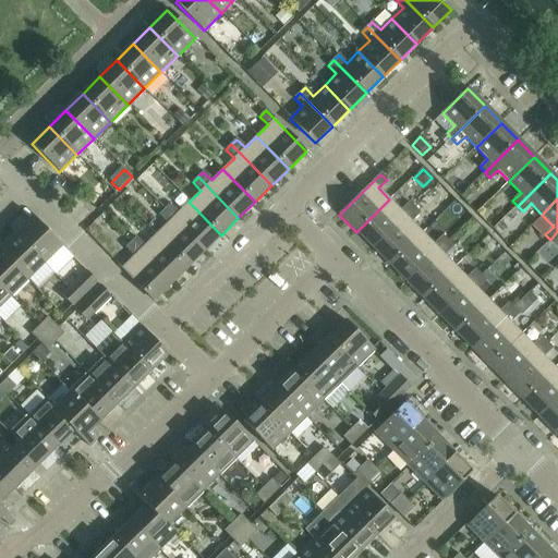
[(389,199),(356,232),(373,249),(414,208),(409,203),(401,211),(389,199)]
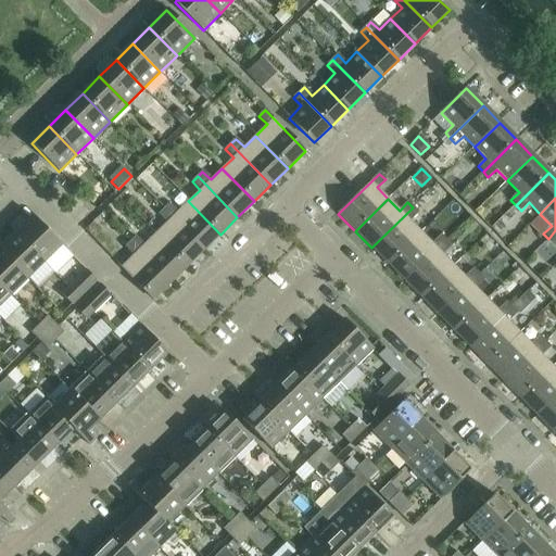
[(169,204),(164,210),(204,251),(220,235),(188,201),(177,213),(169,204)]
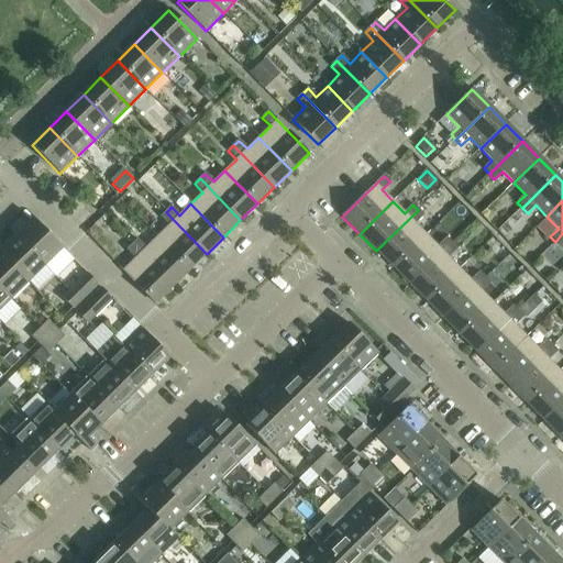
[(418,210),(376,251),(394,268),(427,235),(415,223),(423,216),(418,210)]
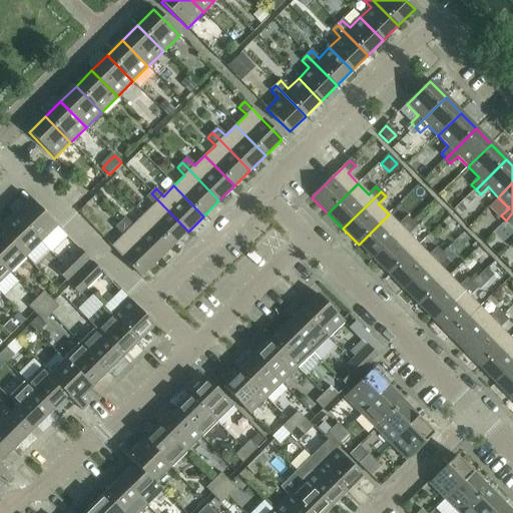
[(153,205),(143,216),(172,246),(188,231),(151,193),(146,198),(153,205)]
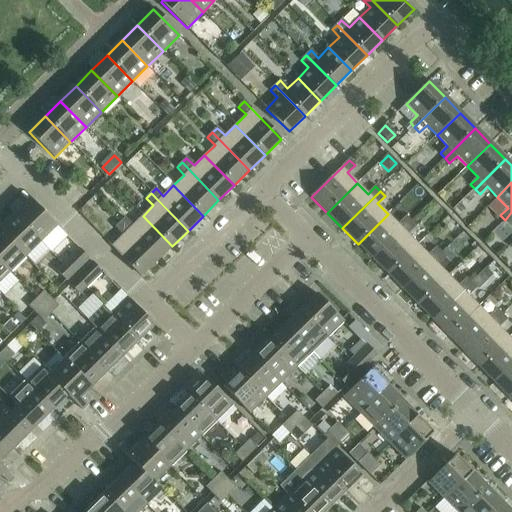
[(30,199),(14,215),(39,242),(56,226),(30,199)]
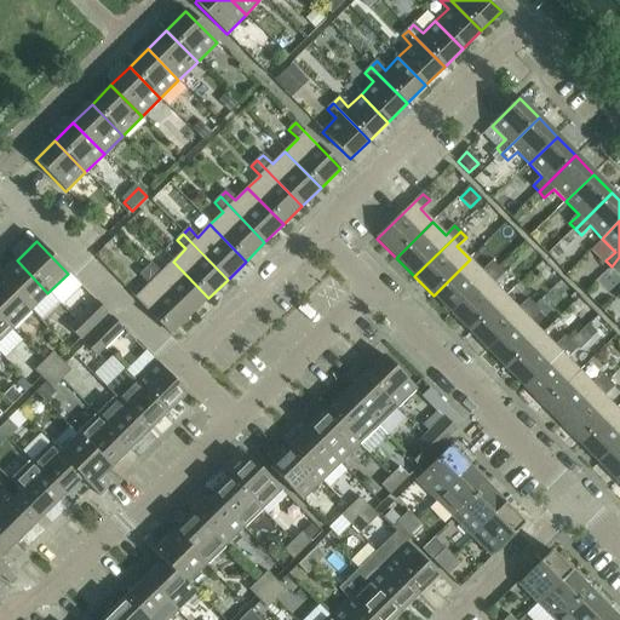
[(470,259),(434,296),(452,314),(497,269),(492,263),(482,271),(470,259)]
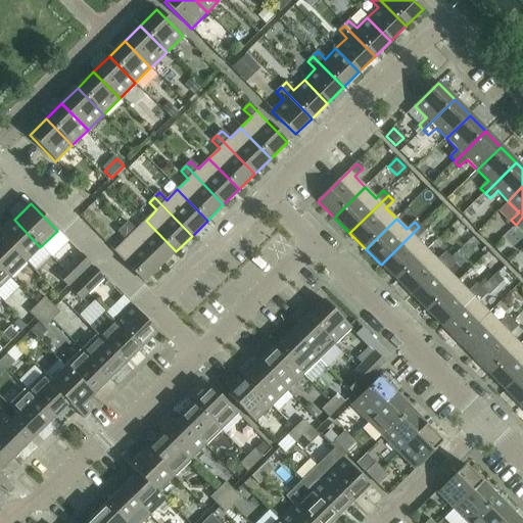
[(14,220),(0,233),(0,237),(25,263),(40,247),(14,220)]
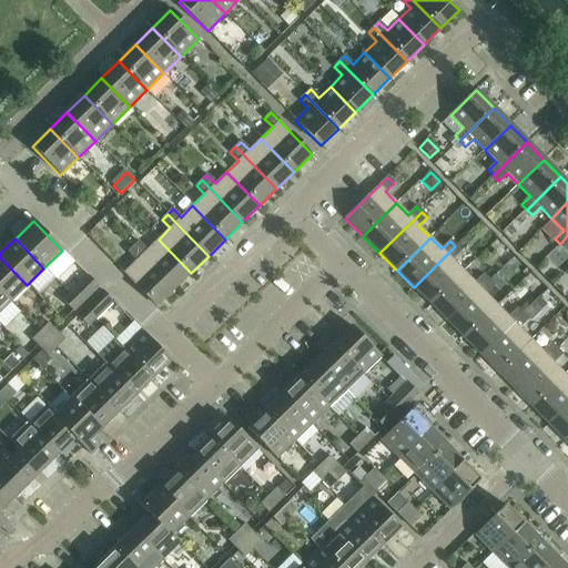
[(139,242),(133,247),(174,290),(191,273),(159,240),(146,251),(139,242)]
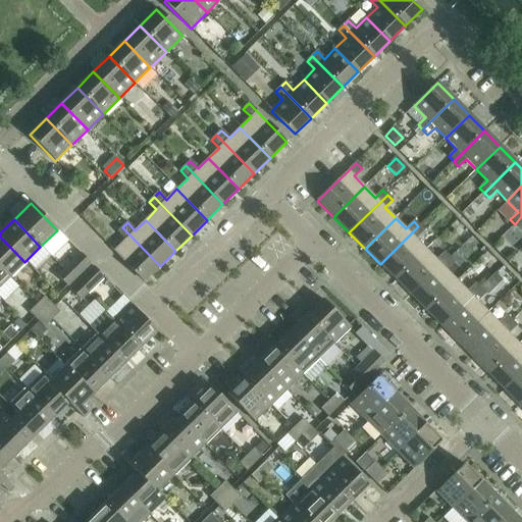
[(418,226),(380,264),(396,279),(426,250),(416,239),(423,231),(418,226)]
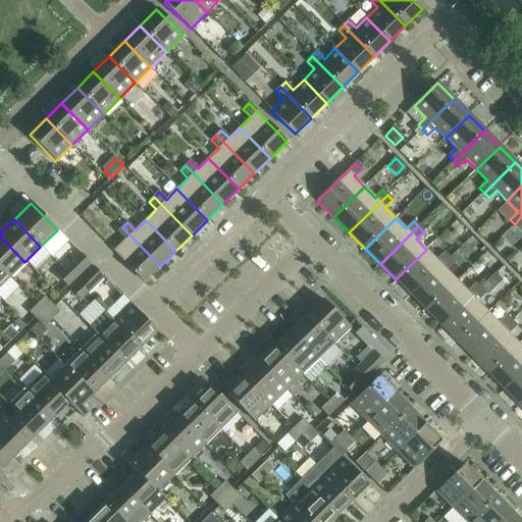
[(160,266),(122,227),(117,232),(124,240),(113,251),(144,282),(160,266)]
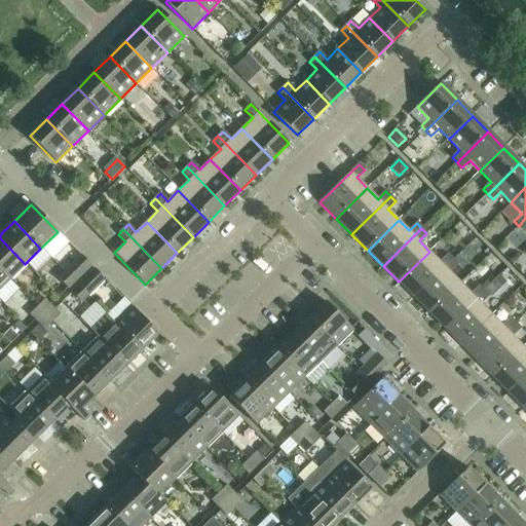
[(0,238),(0,269),(9,279),(25,264),(0,238)]
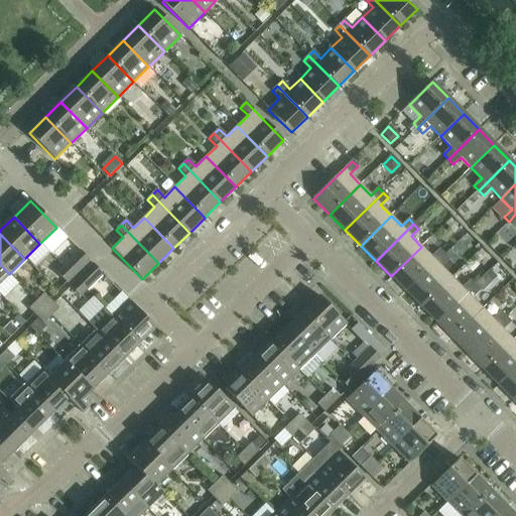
[(421,247),(391,276),(406,292),(444,255),(439,250),(431,257),(421,247)]
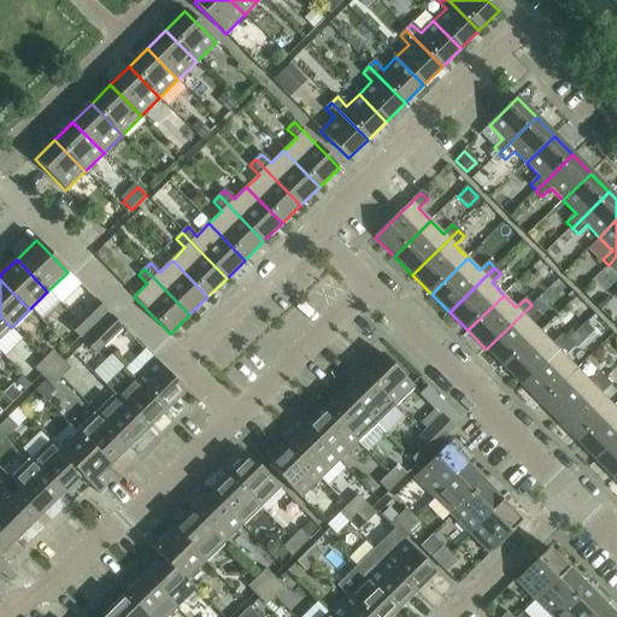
[(95,300),(76,319),(87,330),(106,311),(95,300)]
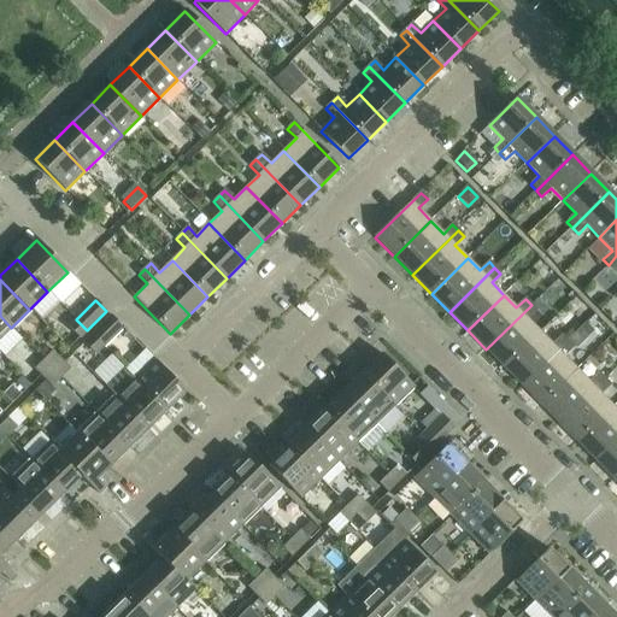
[(532,305),(486,350),(504,368),(540,333),(528,319),(536,311),(532,305)]
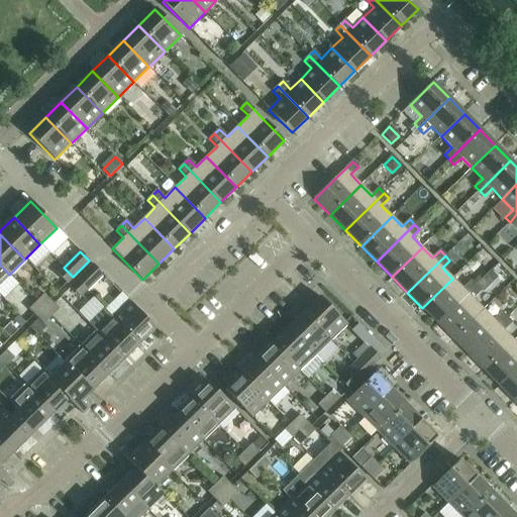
[(0,265),(0,283),(9,275),(0,265)]
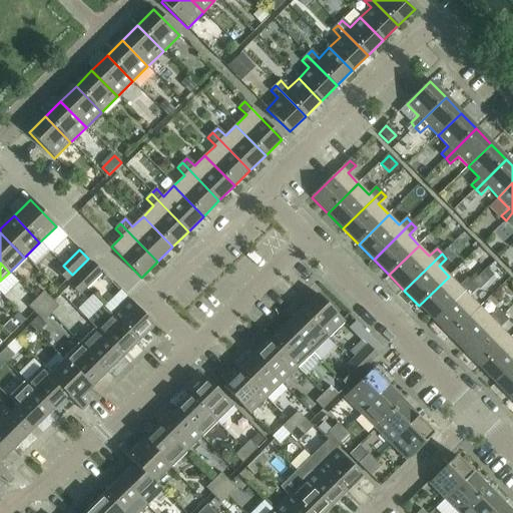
[(92,264),(76,280),(85,289),(101,273),(92,264)]
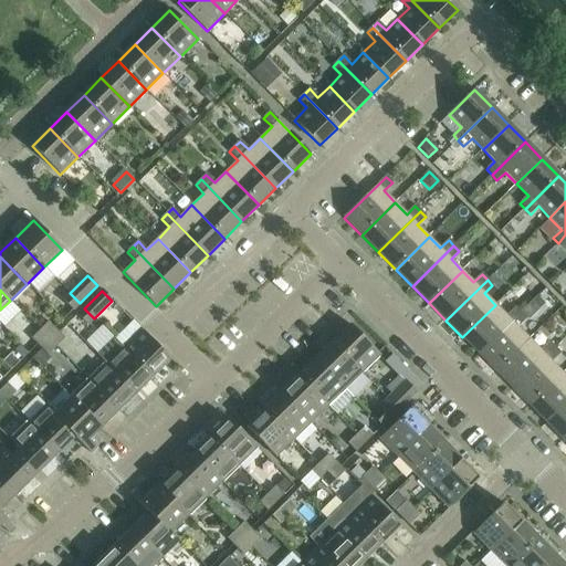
[(80,303),(70,293),(62,301),(72,311),(80,303)]
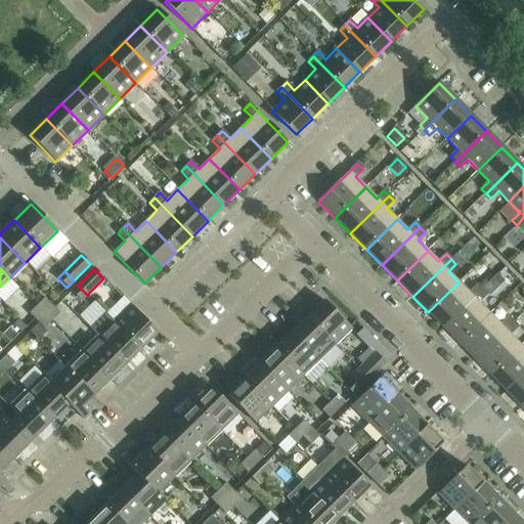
[(459,282),(428,312),(443,329),(482,291),(477,286),(470,293),(459,282)]
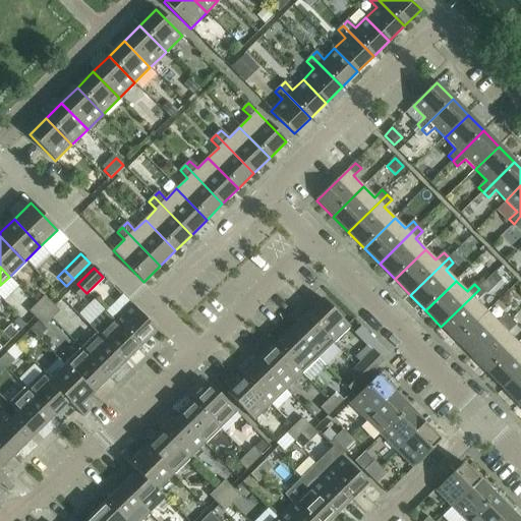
[(87,293),(77,284),(70,290),(79,299),(87,293)]
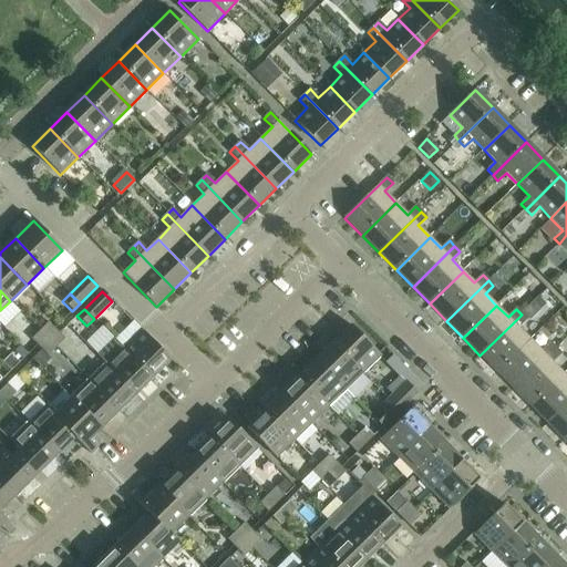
[(522,315),(480,356),(496,372),(531,340),(518,328),(527,320),(522,315)]
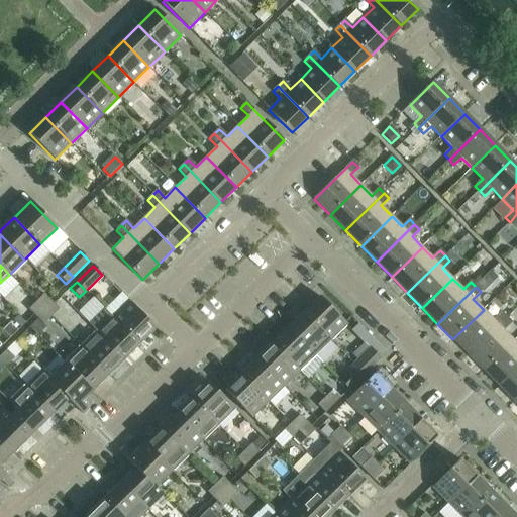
[(43,295),(36,302),(43,310),(52,302),(43,295)]
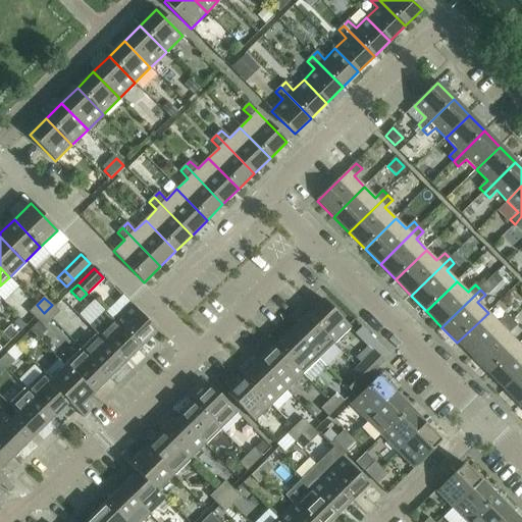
[(323,301),(307,317),(333,344),(350,327),(323,301)]
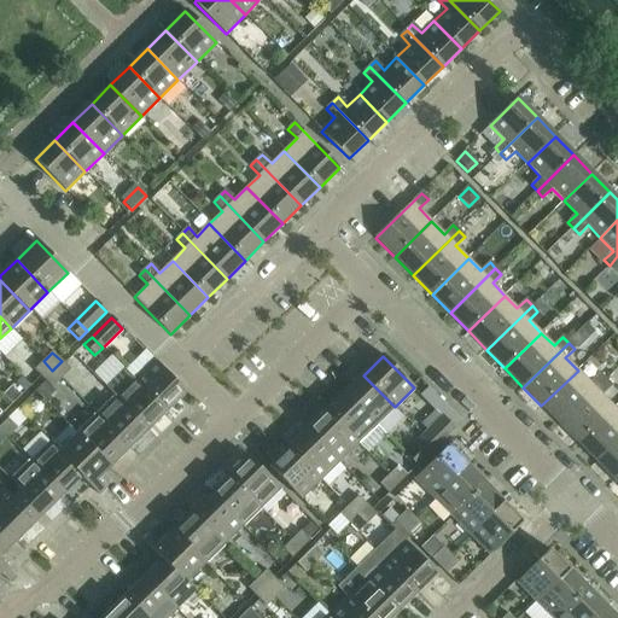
[(155,360),(134,380),(165,412),(185,392),(155,360)]
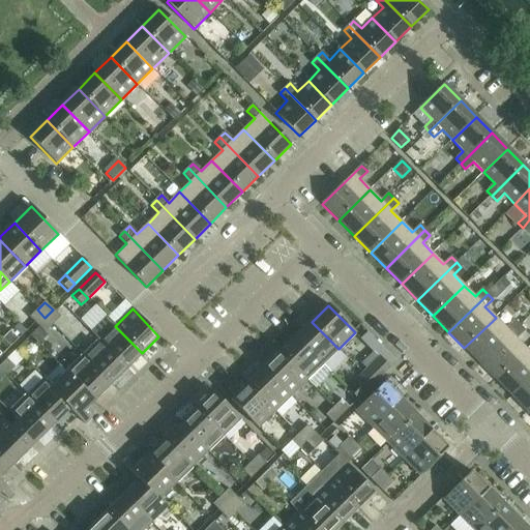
[(29,318),(36,325),(45,318),(37,310),(29,318)]
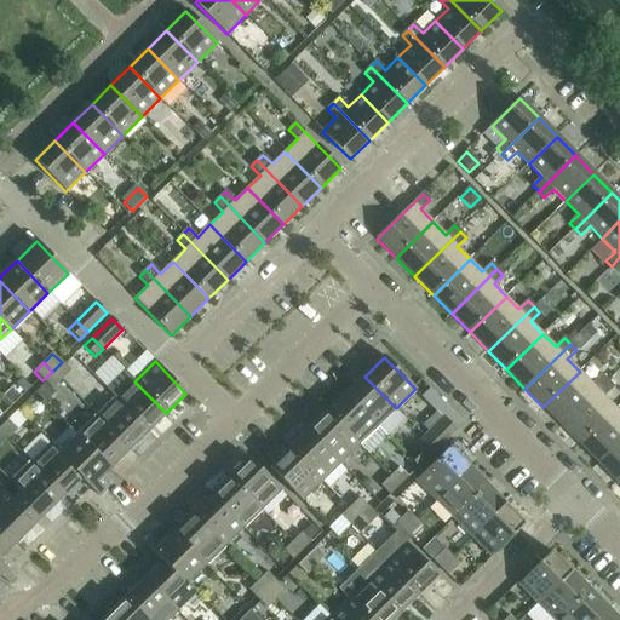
[(62,362),(52,372),(62,382),(70,372),(62,362)]
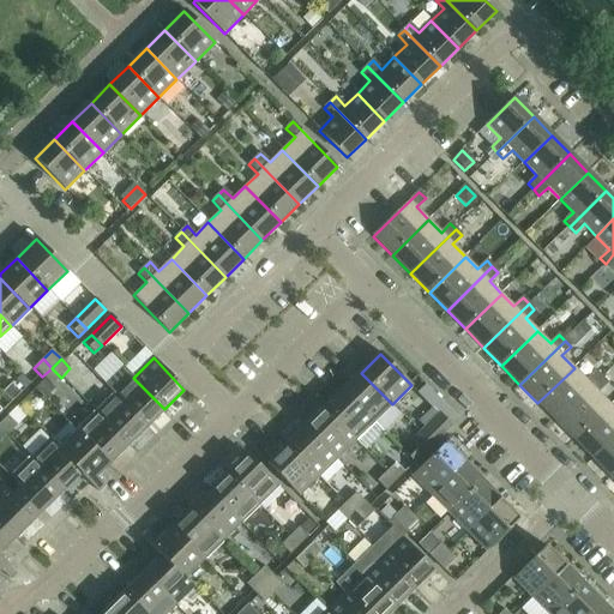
[(115,396),(146,427),(164,409),(133,378),(122,367),(104,385),(115,396)]
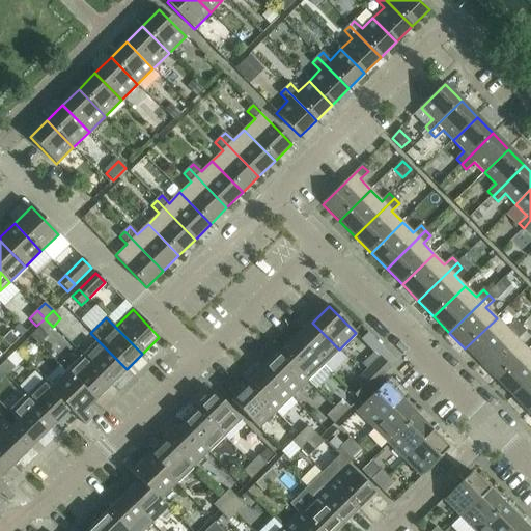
[(45,318),(36,326),(39,329),(45,334),(53,327),(45,318)]
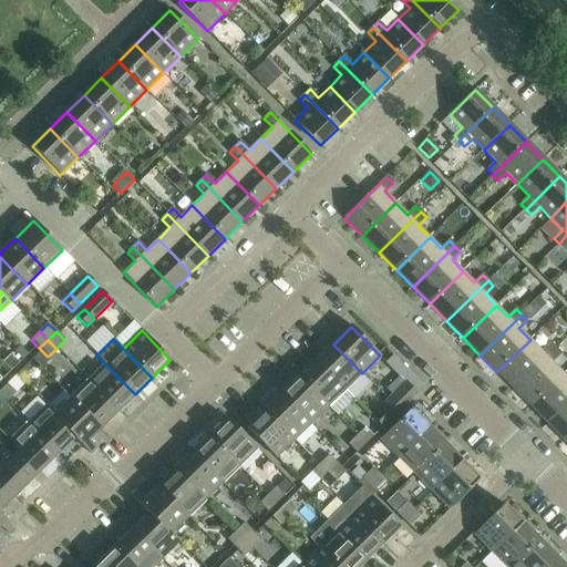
[(531,340),(496,372),(514,390),(556,349),(550,343),(542,351),(531,340)]
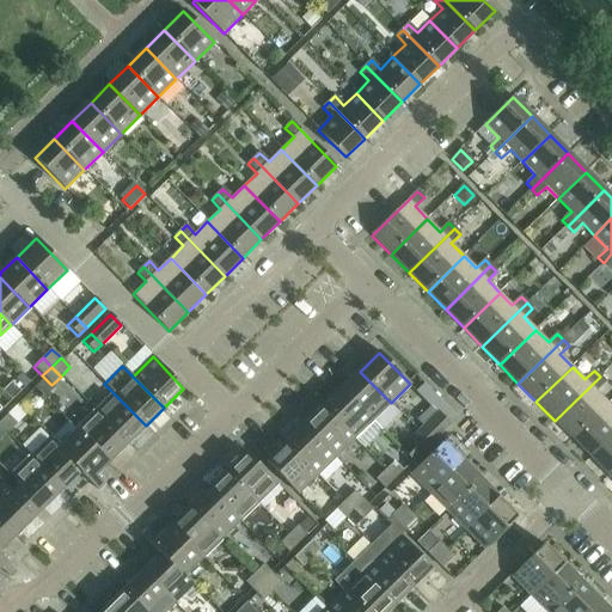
[(360,372),(341,390),(372,421),(391,403),(360,372)]
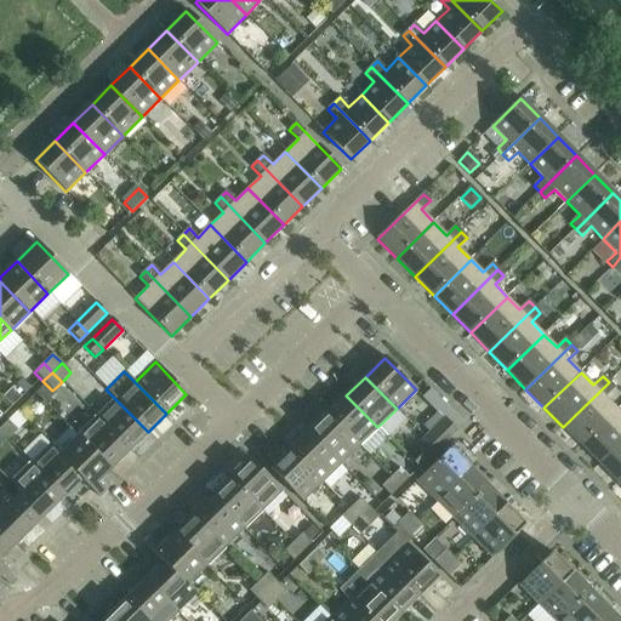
[(609,382),(563,427),(581,445),(617,410),(605,397),(614,388),(609,382)]
